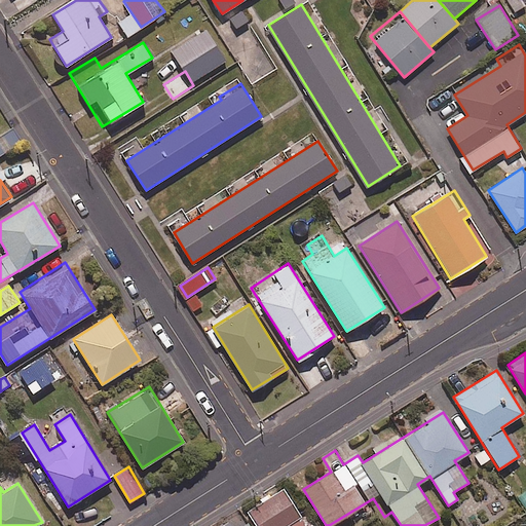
[(307,525),(282,487),(246,511),(256,525),(307,525)]
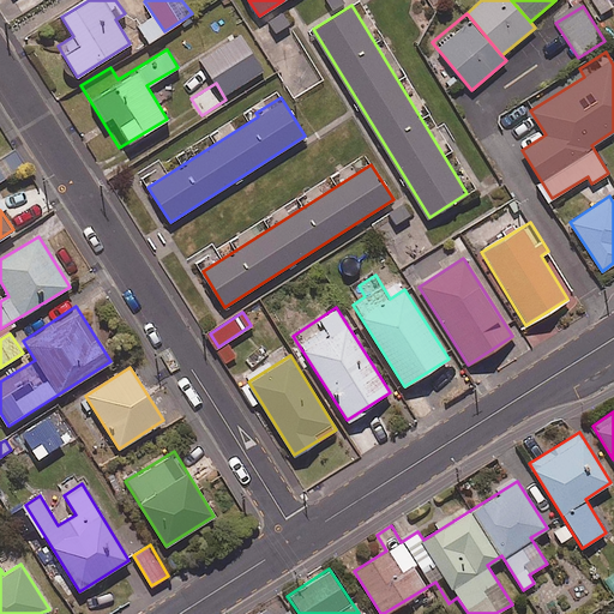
[(292,613),(282,597),(254,613),(292,613)]
